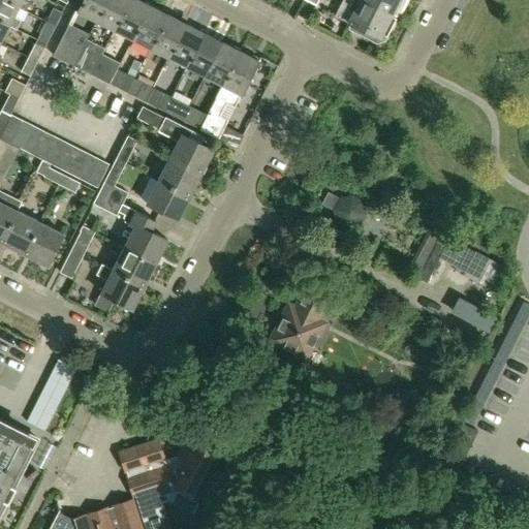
[(12,17),(18,7),(2,0),(0,0),(0,21),(8,26),(17,30),(21,22),(12,17)]
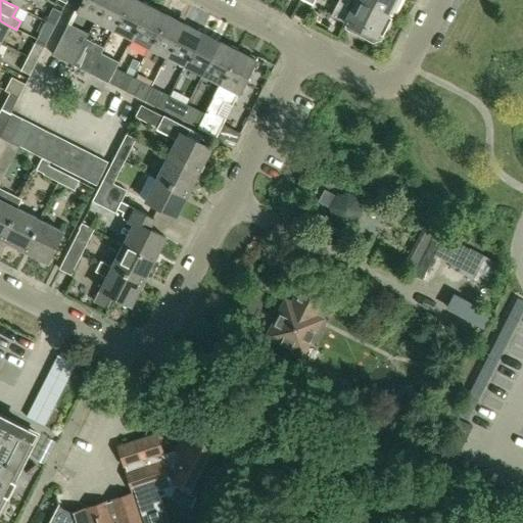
[(24,0),(2,0),(17,7),(26,11),(30,3),(24,0)]
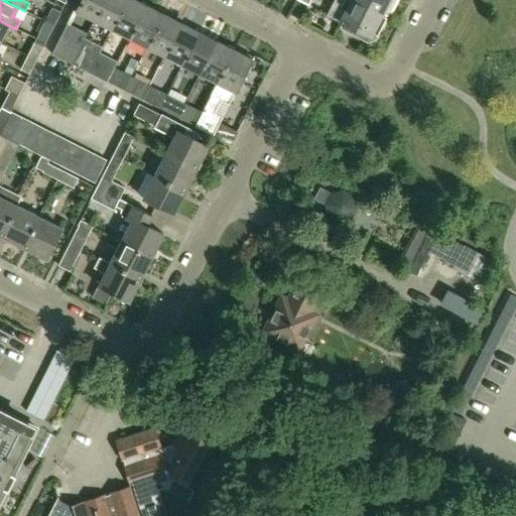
[(93,21),(103,0),(81,0),(75,12),(93,21)]
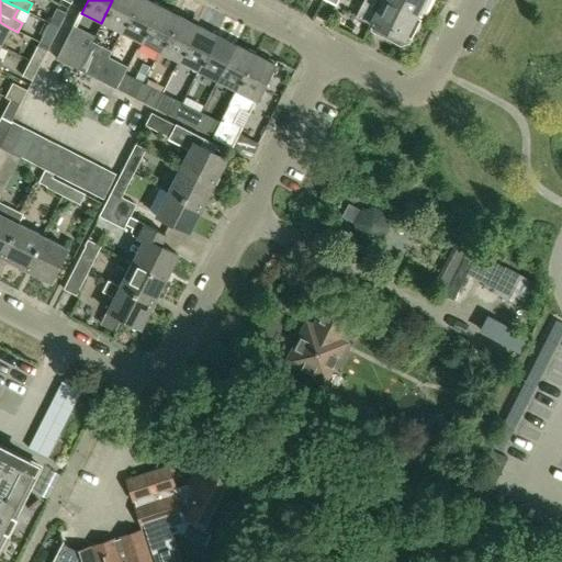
[(120,33),(136,0),(112,0),(101,23),(120,33)]
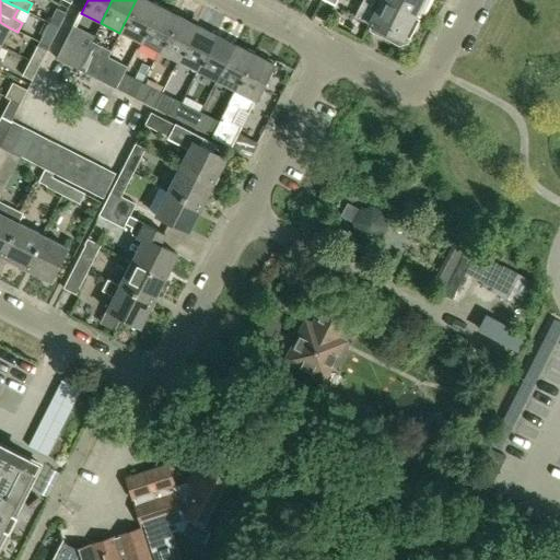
[(139,43),(158,6),(146,0),(136,0),(119,33),(139,43)]
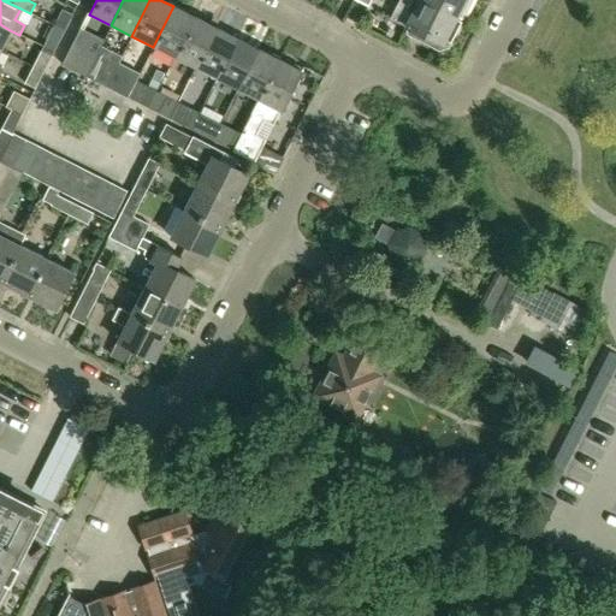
[(460,22),(456,21),(455,17),(455,18),(419,0),(398,0),(390,18),(425,36),(422,42),(438,51),(448,47),(460,22)]
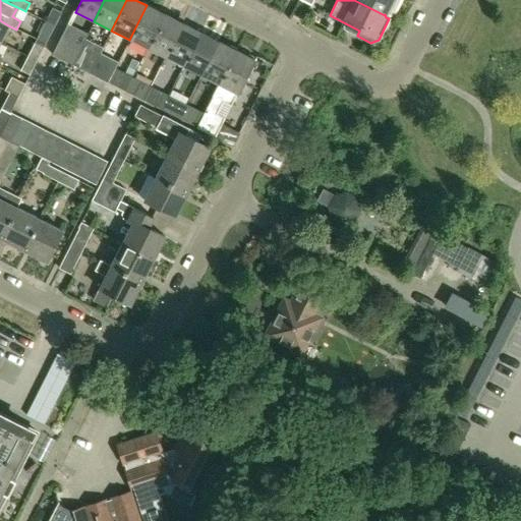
[(354,0),(385,15),(385,14),(385,13),(391,13),(398,0),(354,0)]
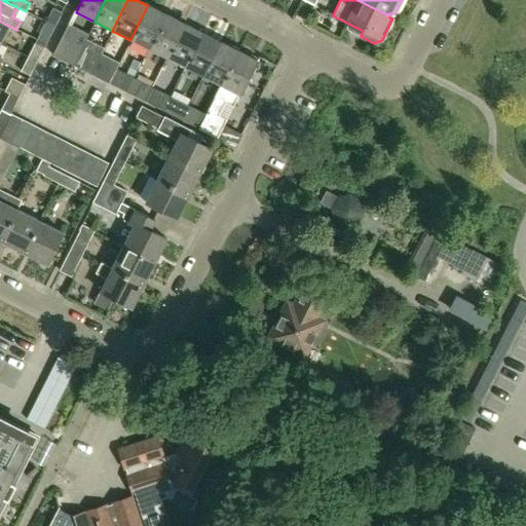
[(148,49),(165,14),(148,5),(130,40),(148,49)]
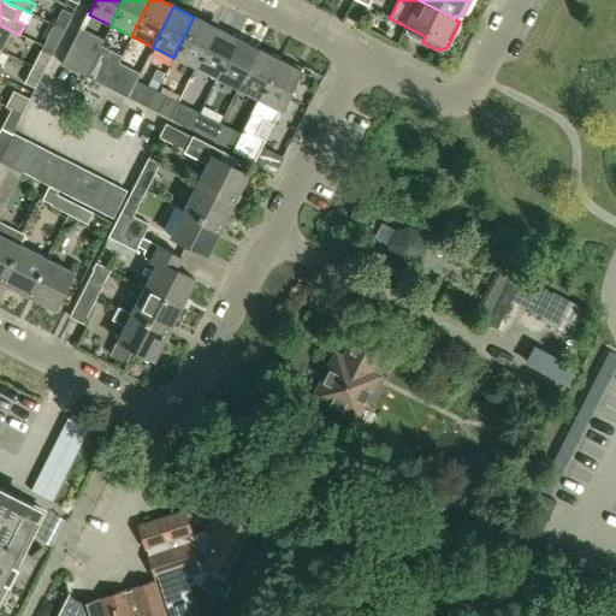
[(61,10),(54,25),(65,30),(72,16),(61,10)]
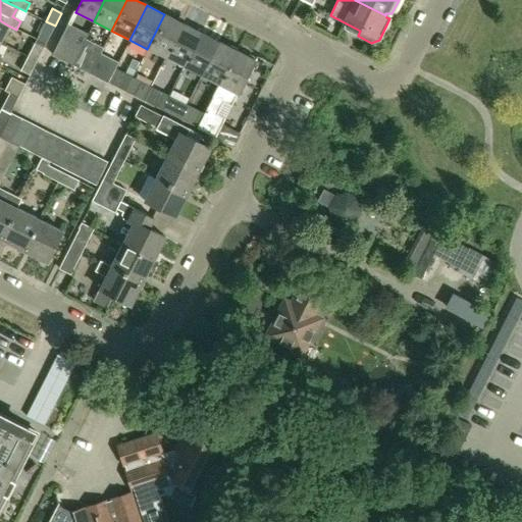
[(165,57),(183,23),(164,14),(147,49),(165,57)]
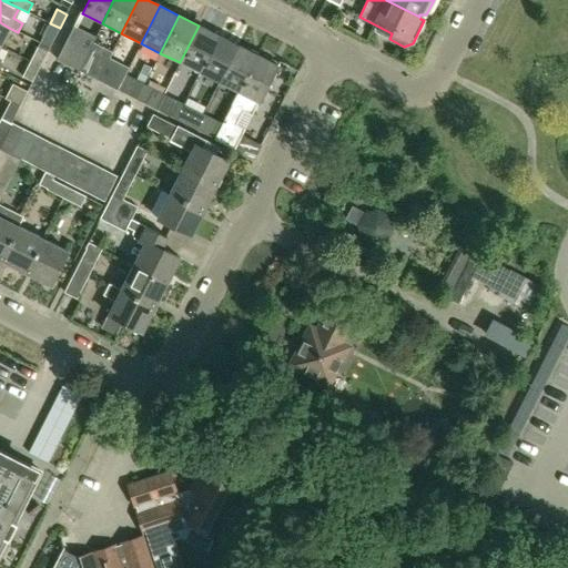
[(50,23),(40,43),(50,48),(60,28),(50,23)]
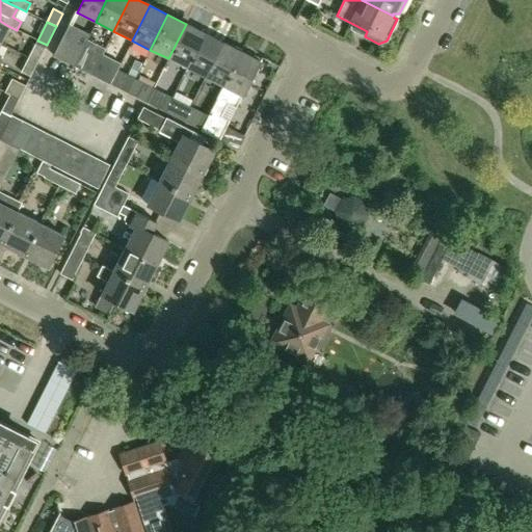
[(73,67),(86,41),(89,34),(69,24),(52,56),(73,67)]
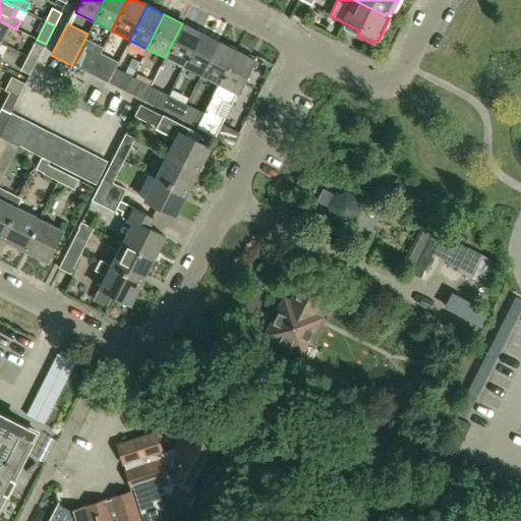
[(182,66),(199,33),(182,23),(165,57),(182,66)]
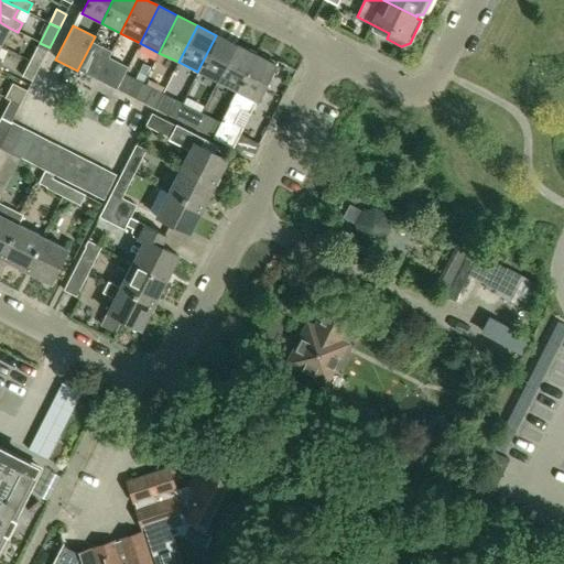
[(217,82),(236,44),(216,35),(197,72),(217,82)]
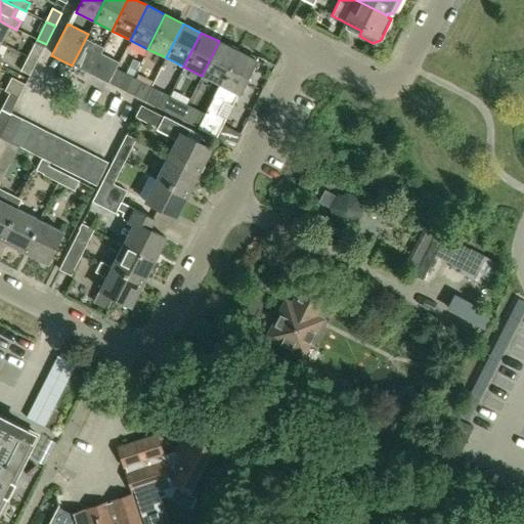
[(28,57),(37,62),(46,44),(37,40),(28,57)]
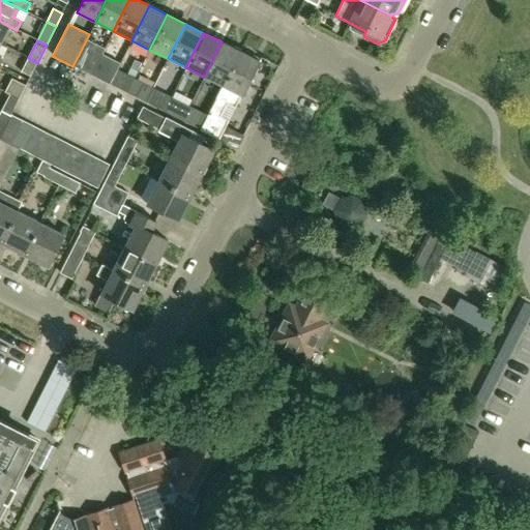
[(72,66),(90,76),(104,49),(86,40),(72,66)]
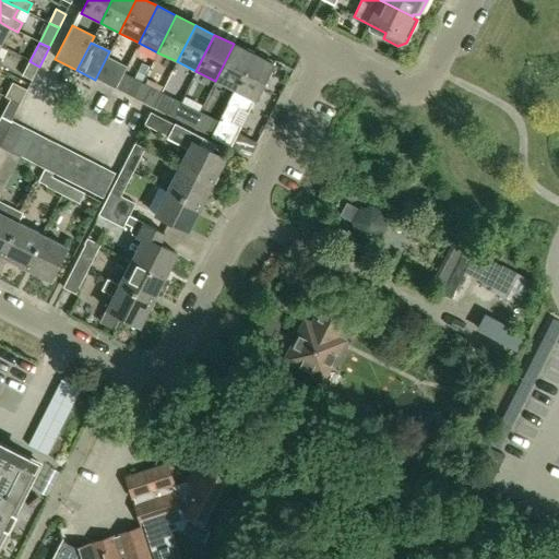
[(234,91),(252,54),(234,44),(215,81),(234,91)]
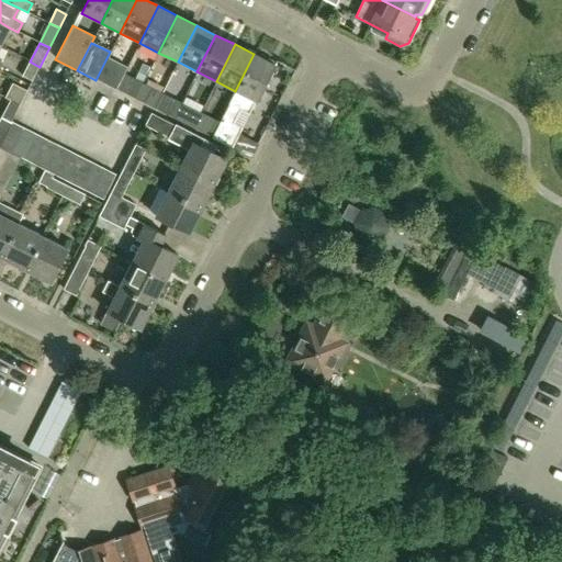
[(110,52),(96,80),(115,90),(126,68),(108,58),(111,52),(110,52)]
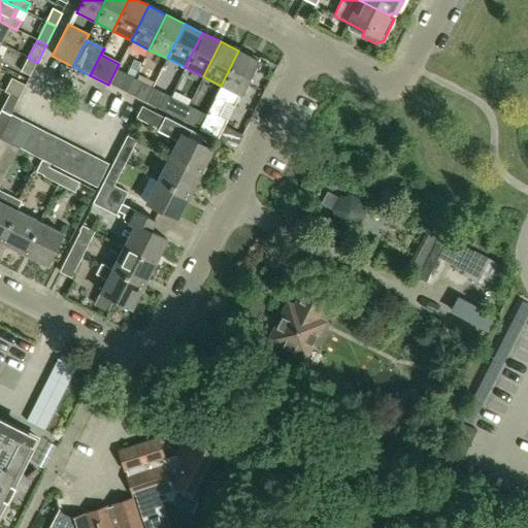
[(238,51),(221,86),(199,129),(199,130),(218,139),(227,120),(219,116),(225,103),(233,107),(257,60),(238,51)]
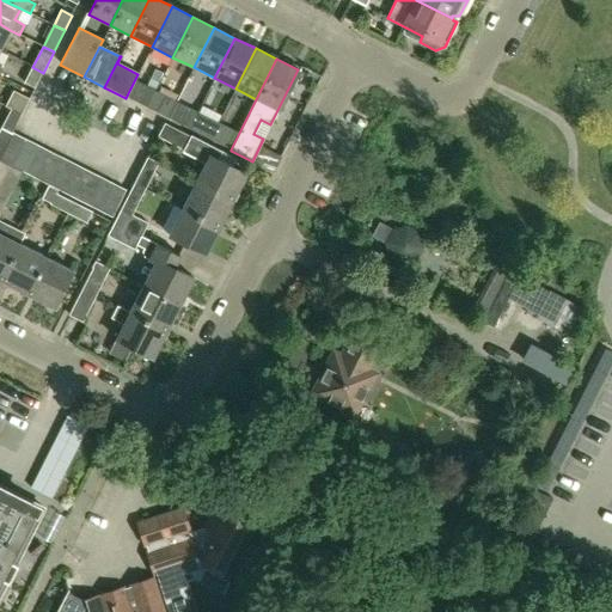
[(43,73),(32,67),(24,83),(35,89),(43,73)]
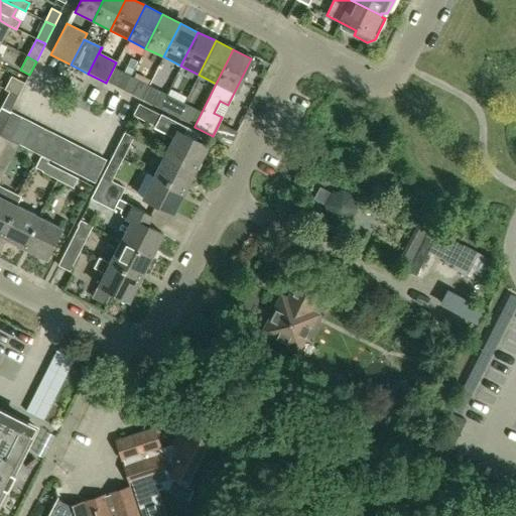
[(116,62),(106,83),(123,91),(131,77),(114,69),(117,62),(116,62)]
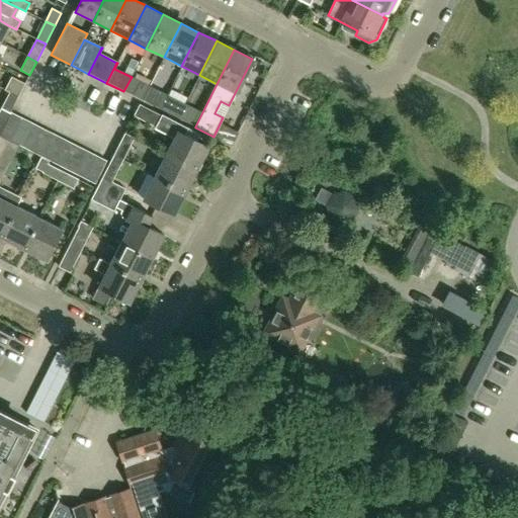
[(9,93),(18,97),(24,84),(11,77),(5,90),(9,93)]
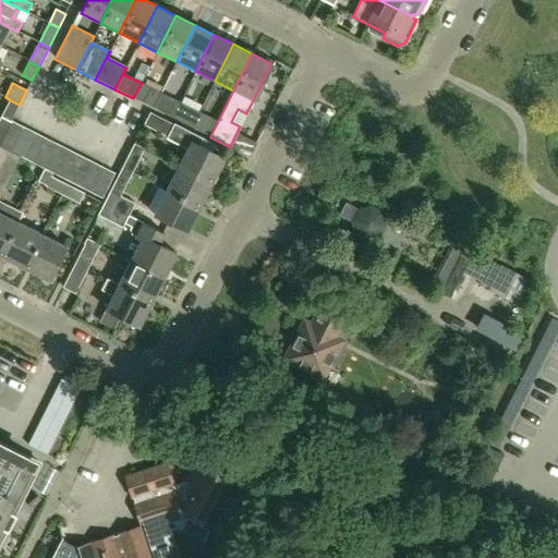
[(133,98),(153,108),(160,93),(142,83),(133,98)]
